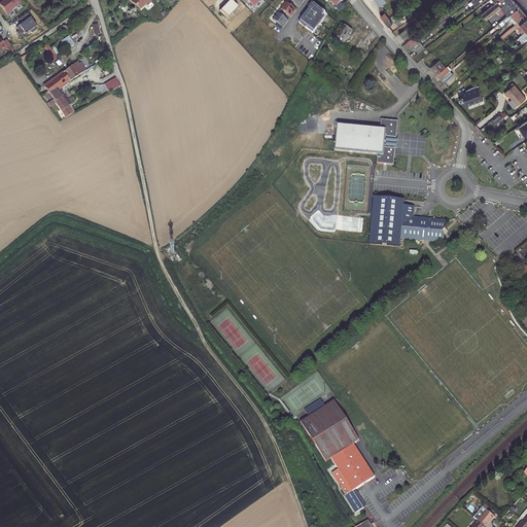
[(21,4),(18,0),(6,0),(4,1),(3,1),(0,3),(0,4),(7,14),(11,11),(10,10),(21,4)]
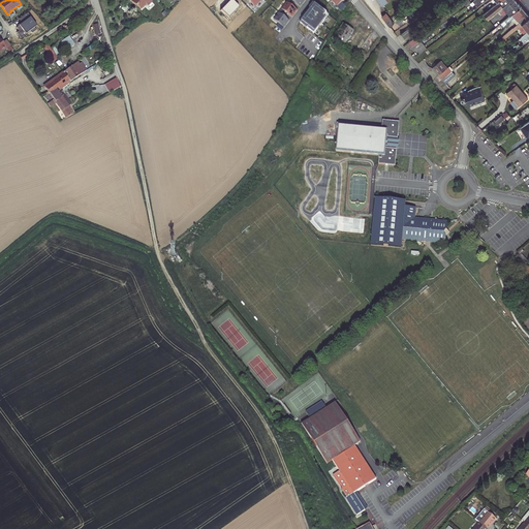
[(151,3),(149,0),(130,0),(130,1),(134,6),(135,5),(139,9),(146,5),(147,6),(151,3)]
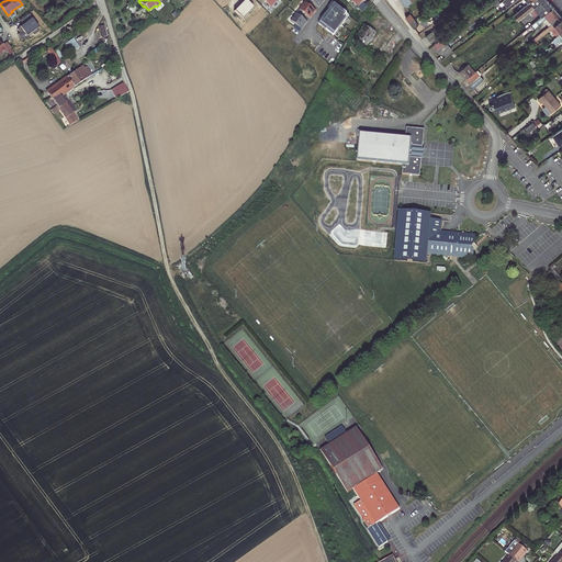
[(554,7),(548,0),(532,0),(520,10),(514,14),(527,30),(532,25),(535,23),(542,17),(554,7)]
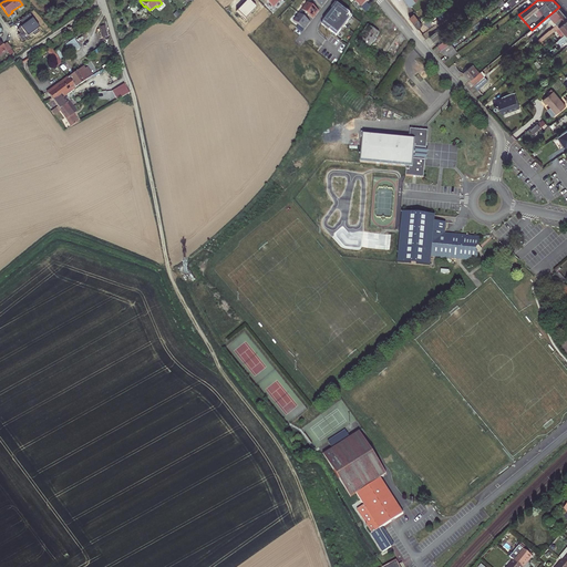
[(525,10),(537,0),(526,0),(521,6),(525,10)]
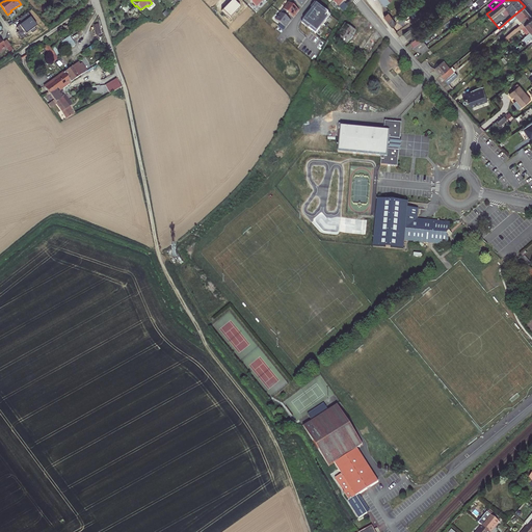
[(298,11),(289,3),(284,9),(293,18),(298,11)]
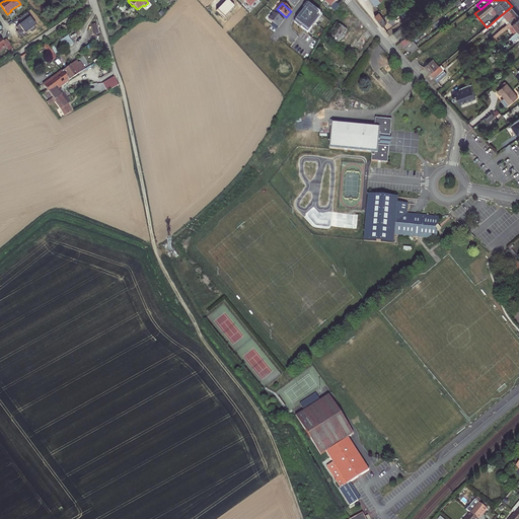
[(322,15),(307,3),(303,8),(305,10),(295,23),(308,33),(322,15)]
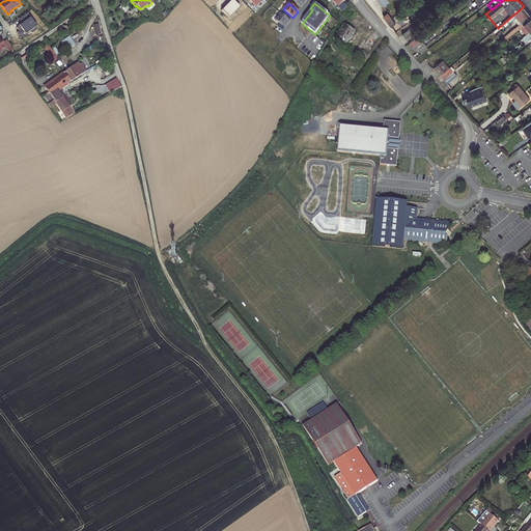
[(518,17),(527,10),(524,6),(512,16),(505,22),(506,23),(507,25),(512,21),(514,20),(518,17)]
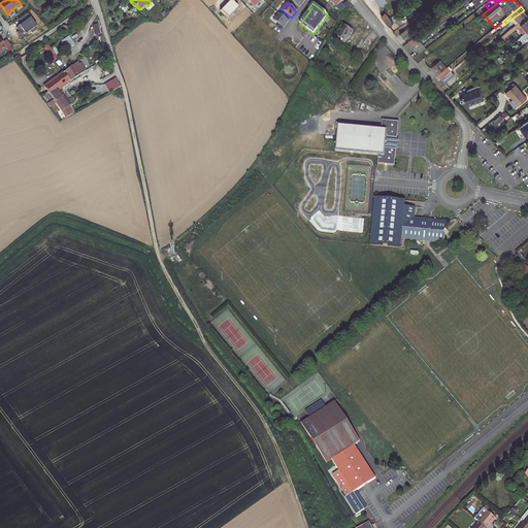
[(520,23),(517,25),(501,37),(502,39),(515,30),(521,25),(527,19),(527,14),(524,10),(515,17),(520,23)]
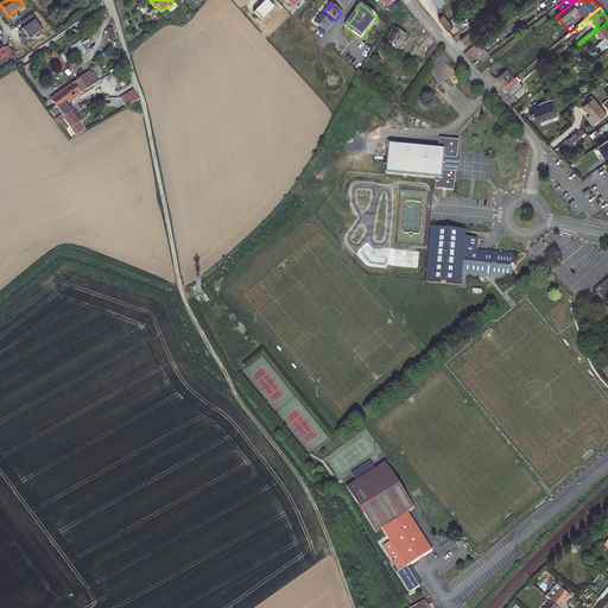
[(131,17),(134,23),(141,18),(137,13),(131,17)]
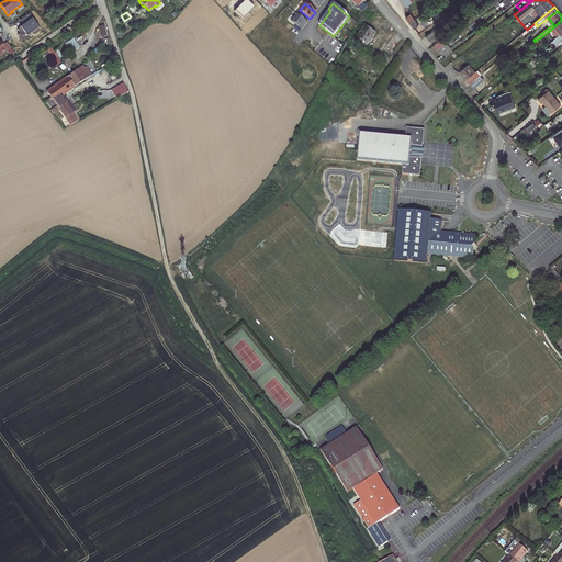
[(307,22),(298,14),(292,21),(302,29),(307,22)]
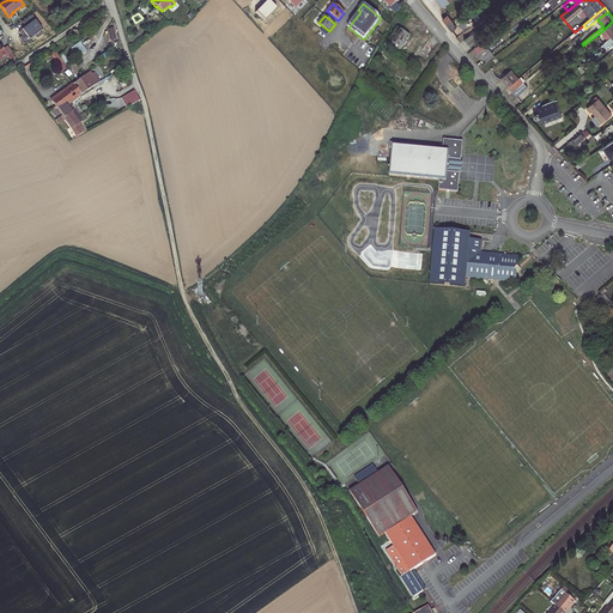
[(612,22),(605,29),(598,35),(600,37),(602,35),(605,36),(607,34),(608,32),(612,29),(612,22)]
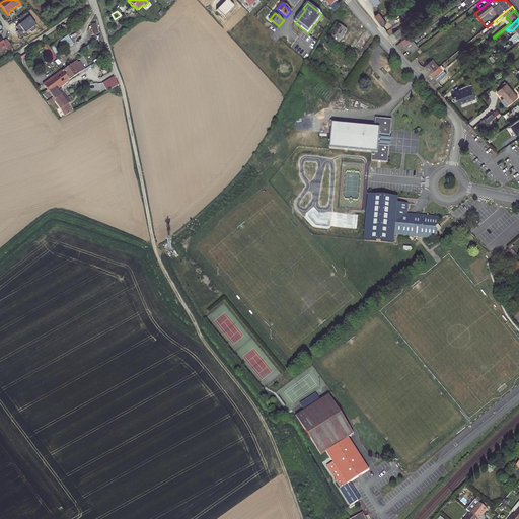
[(337,23),(325,40),(332,43),(337,47),(344,34),(347,30),(337,23)]
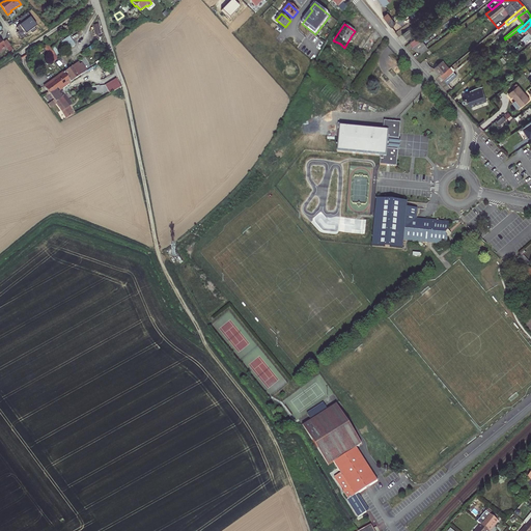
[(528,29),(527,31),(518,38),(520,40),(524,36),(530,30),(530,25),(527,28),(528,29)]
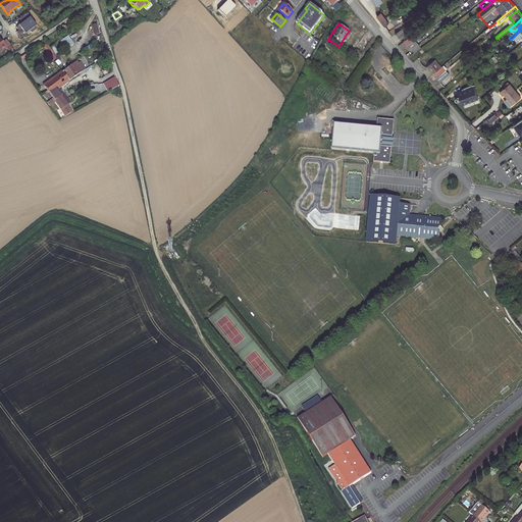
[(408,30),(405,27),(397,34),(399,37),(408,30)]
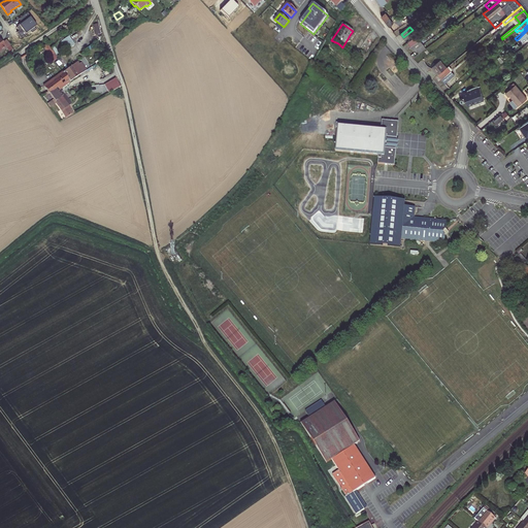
[(415,34),(413,30),(403,37),(405,40),(415,34)]
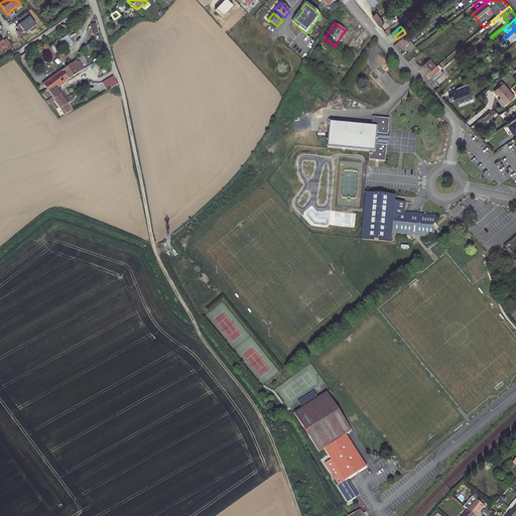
[(60,40),(59,41),(65,49),(73,43),(68,35),(62,38),(60,40)]
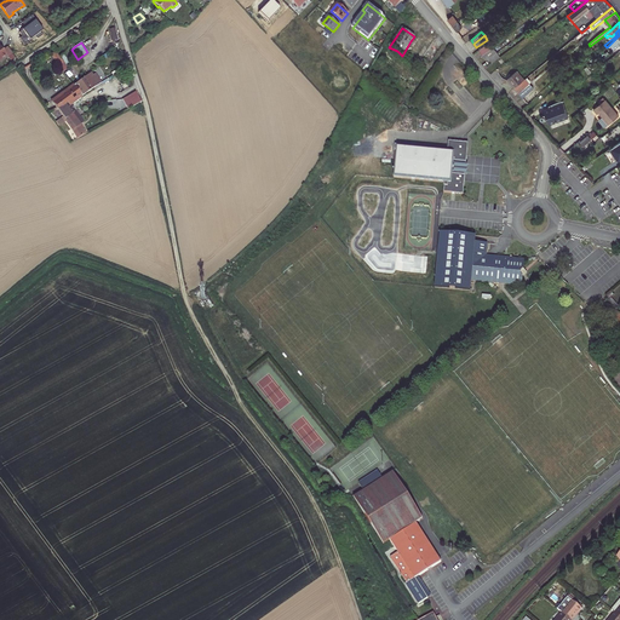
[(478,51),(482,55),(493,47),(488,42),(478,51)]
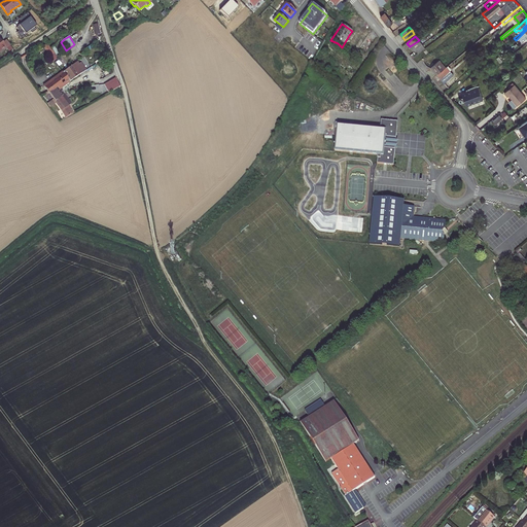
[(526,38),(524,41),(518,45),(521,48),(526,43),(526,38)]
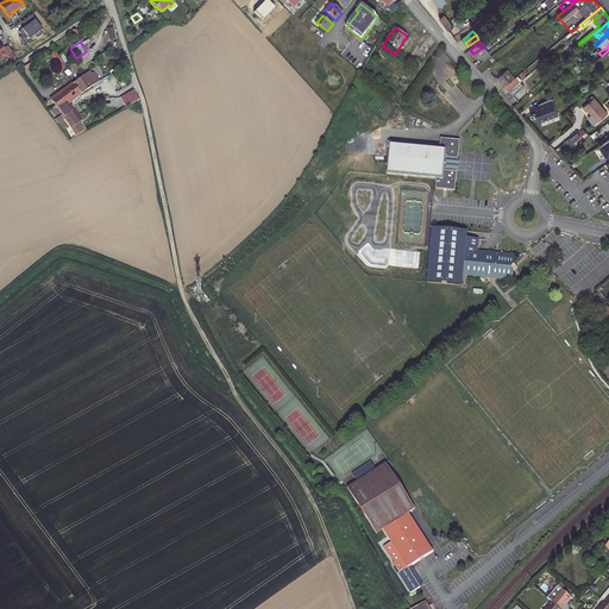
[(481,57),(488,51),(484,46),(473,54),(478,58),(481,57)]
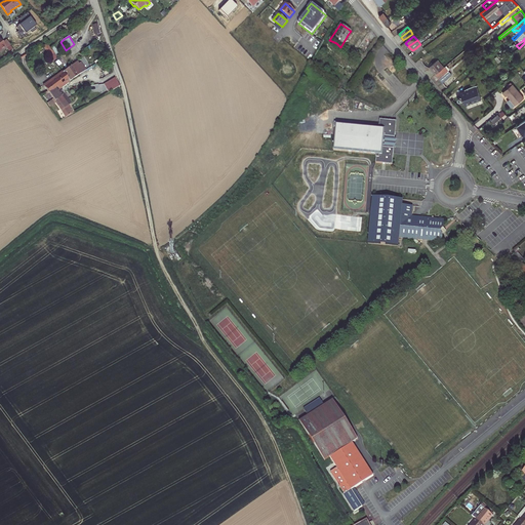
[(423,48),(420,44),(414,49),(417,53),(423,48)]
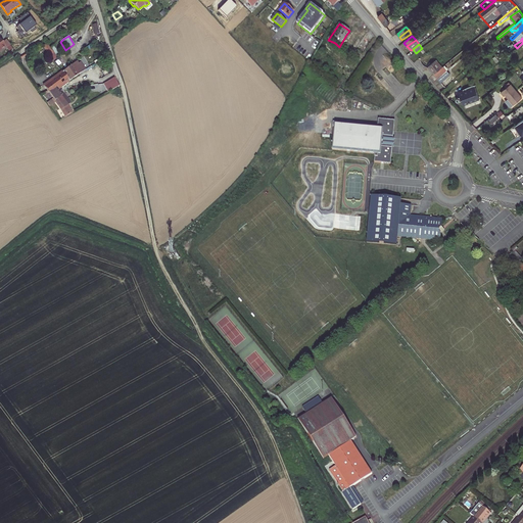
[(436,59),(428,66),(434,75),(442,67),(436,59)]
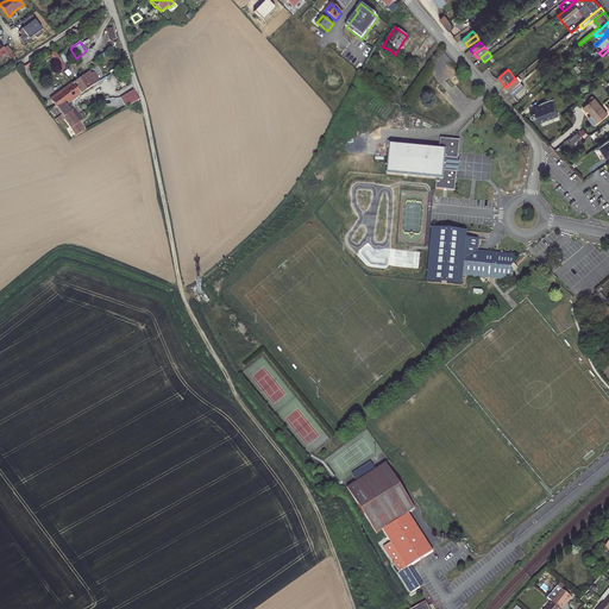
[(87,77),(85,74),(73,83),(81,94),(93,86),(87,77)]
